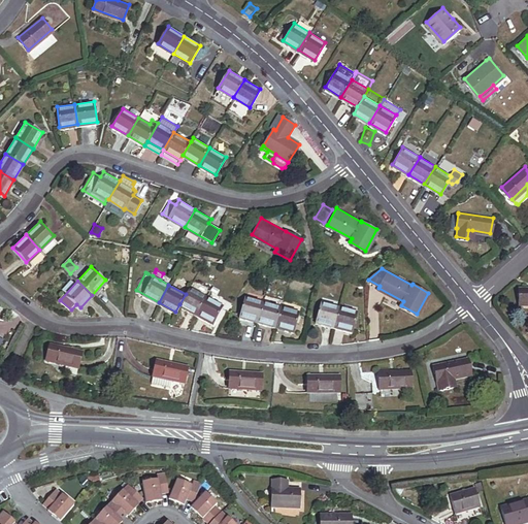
[(196,314),(206,296),(190,287),(186,294),(179,304),(196,314)]
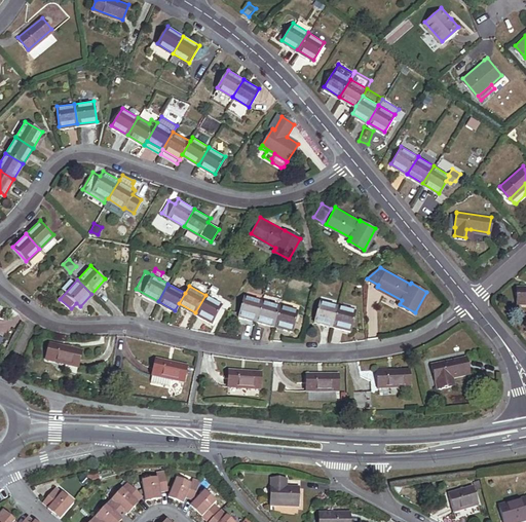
[(525,286),(524,286),(517,286),(517,302),(525,301),(525,286)]
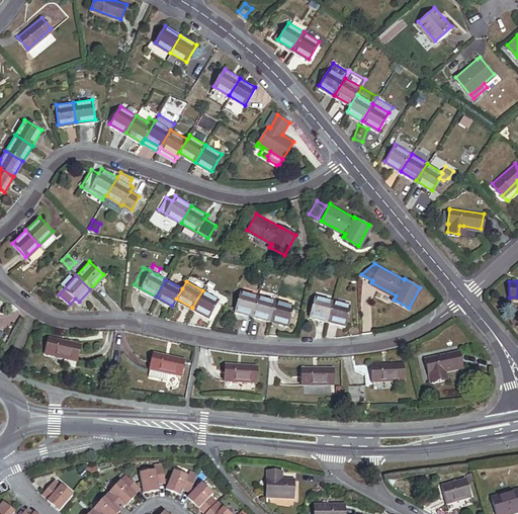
[(209,317),(219,300),(202,290),(192,308),(209,317)]
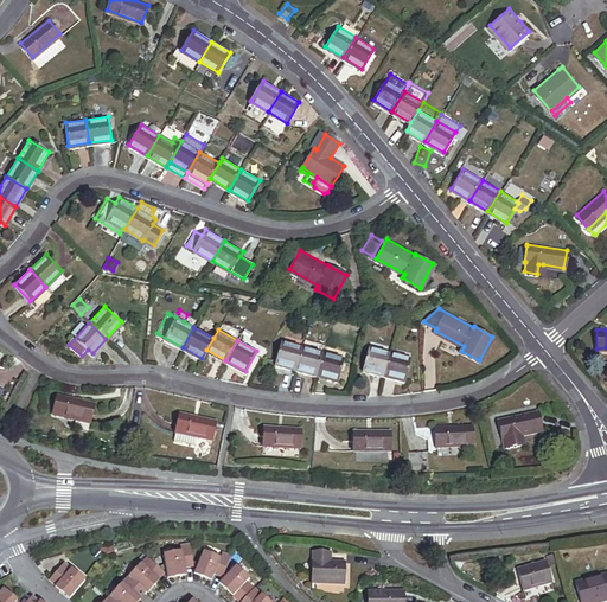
[(295,369),(302,345),(282,340),(276,364),(295,369)]
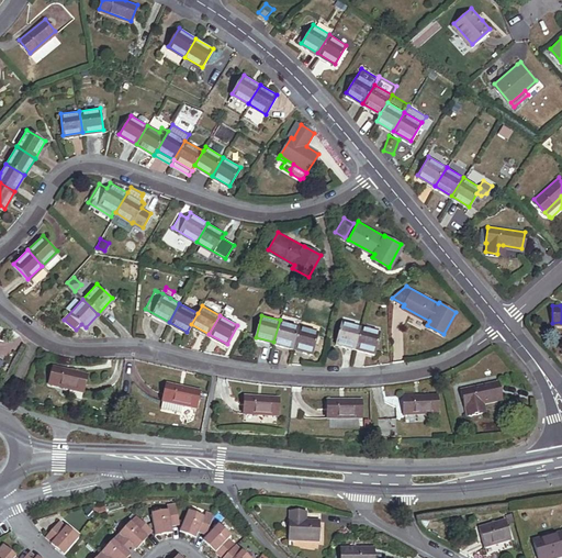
[(292,347),(299,325),(280,320),(273,342),(292,347)]
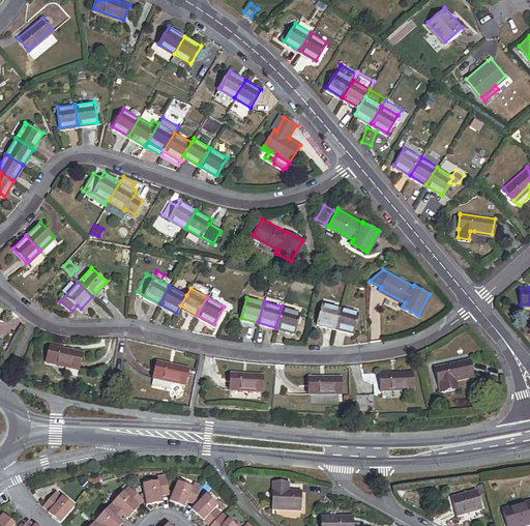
[(334,327),(340,307),(323,302),(318,322),(334,327)]
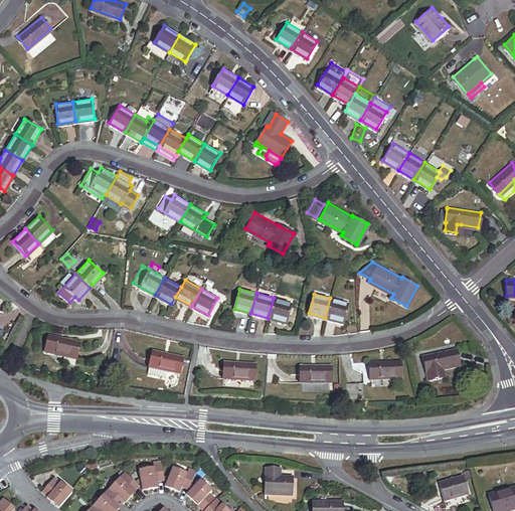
[(287,323),(292,303),(274,298),(268,318),(287,323)]
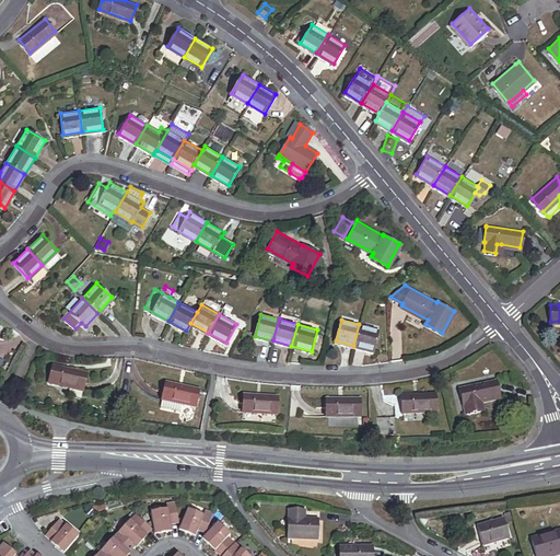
[(373,350),(380,329),(359,324),(353,346),(373,350)]
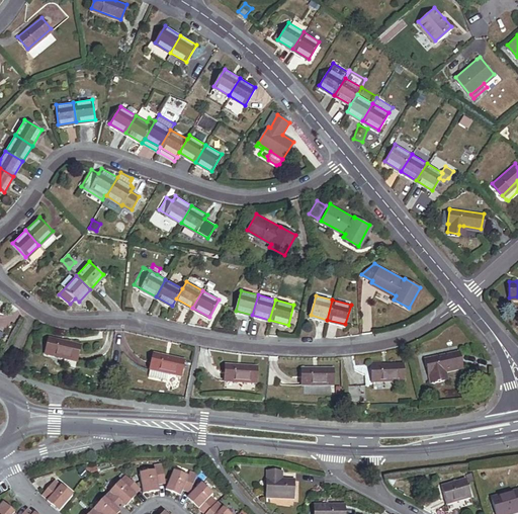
[(80,342),(51,336),(47,352),(65,356),(63,364),(75,367),(80,342)]
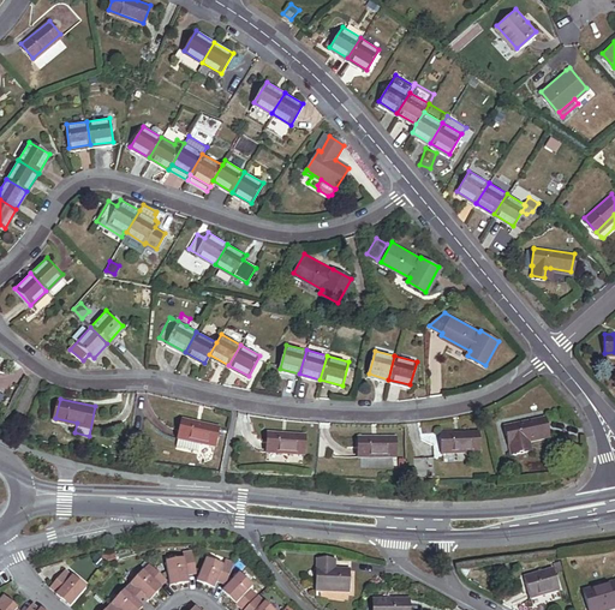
[(183,416),(175,443),(197,448),(199,440),(214,443),(219,424),(183,416)]
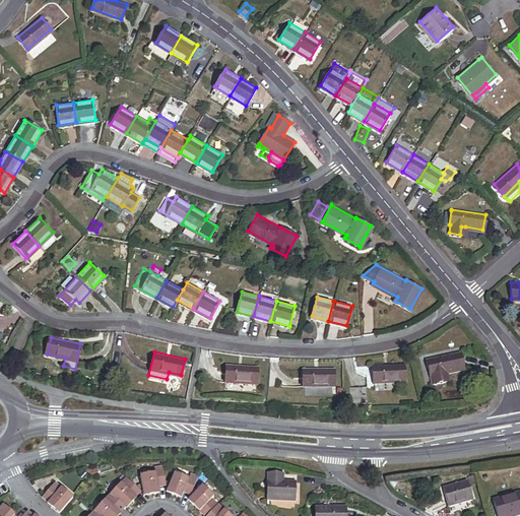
[(461,351),(428,358),(433,382),(449,379),(448,371),(464,368),(461,351)]
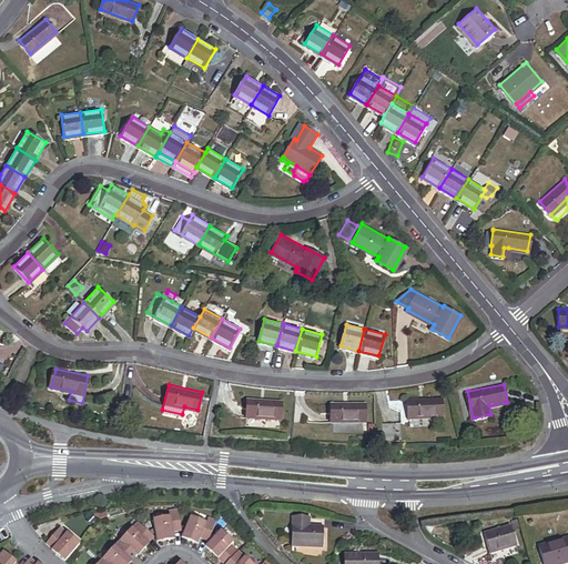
[(282,400),(247,398),(246,415),(281,418),(282,400)]
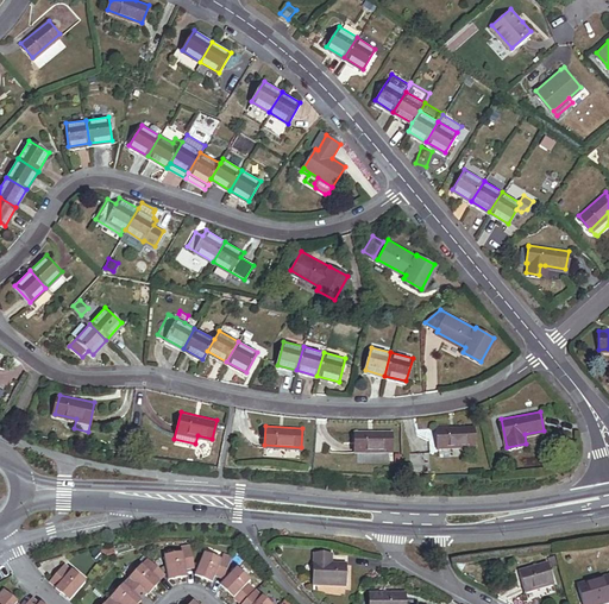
[(438,426),(438,446),(473,445),(472,426),(449,426),(438,426)]
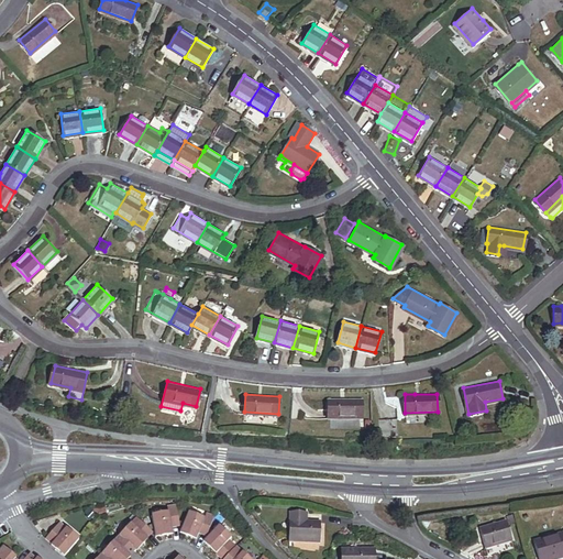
[(328,398),(328,416),(363,416),(363,398),(328,398)]
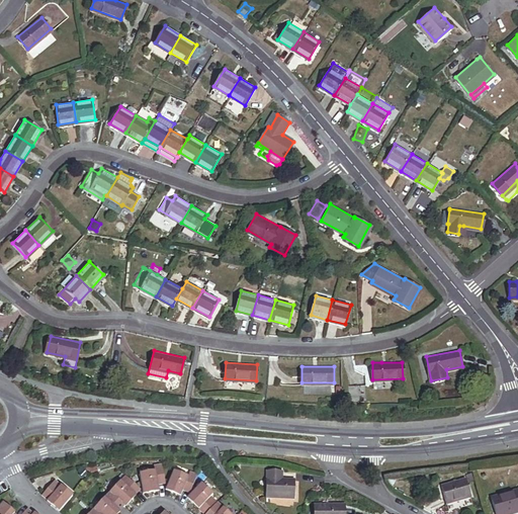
[(158,468),(142,470),(144,487),(153,486),(153,489),(161,488),(160,482),(167,481),(164,462),(157,463),(158,468)]
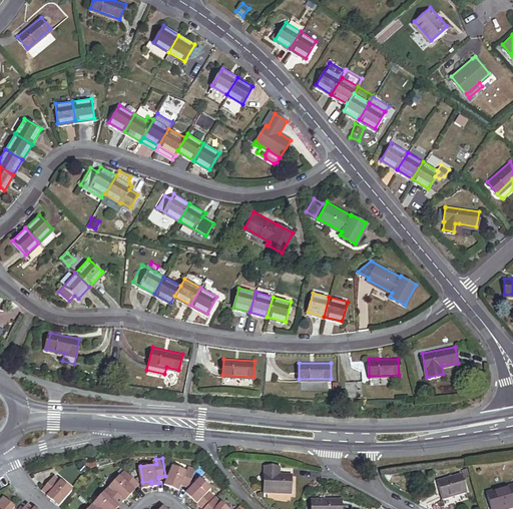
[(259,470),(258,488),(288,490),(289,471),(275,471),(275,463),(261,462),(260,470),(259,470)]
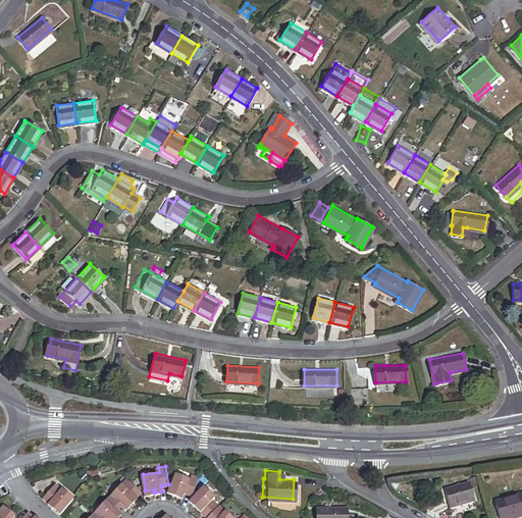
[(186,490),(193,494),(198,480),(176,472),(170,487),(177,491),(176,495),(184,497),(186,490)]
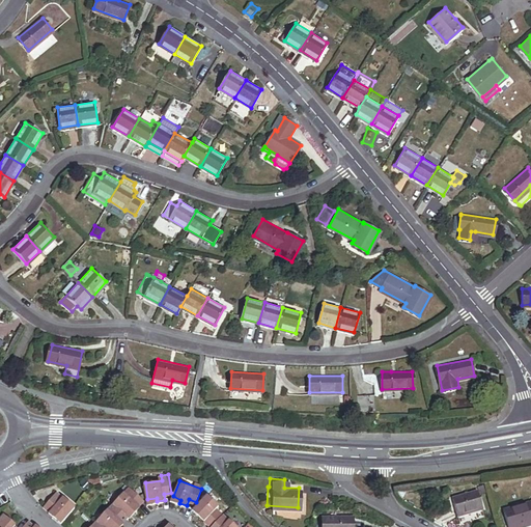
[(483,480),(477,482),(479,491),(485,489),(483,480)]
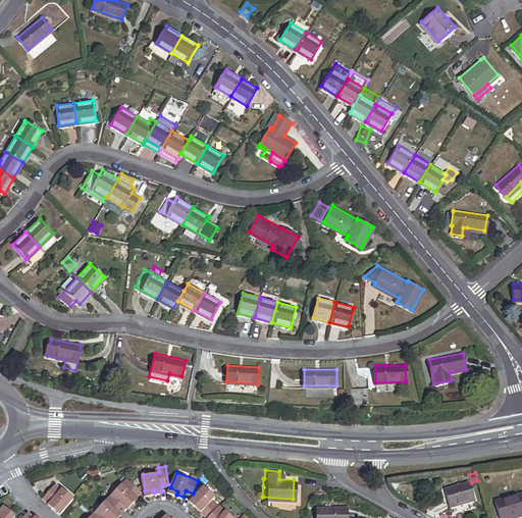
[(128,478),(114,493),(126,504),(131,500),(133,502),(138,497),(137,496),(142,490),(128,478)]
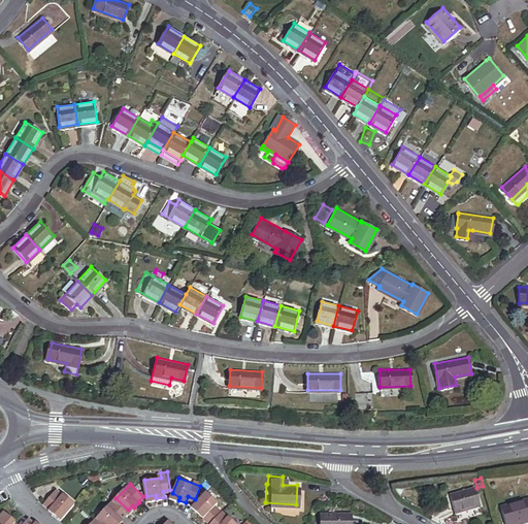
[(473,485),(450,490),(454,510),(479,503),(473,485)]
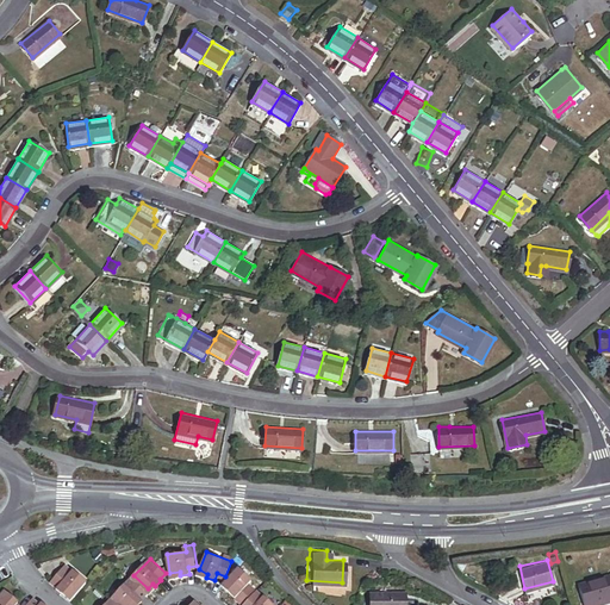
[(66,562),(51,577),(57,582),(56,584),(63,590),(66,587),(73,594),(86,581),(66,562)]
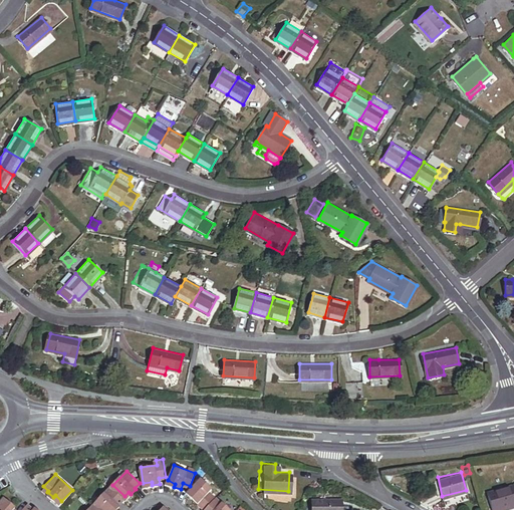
[(214,490),(201,478),(190,490),(196,496),(194,499),(205,509),(216,499),(211,494),(214,490)]
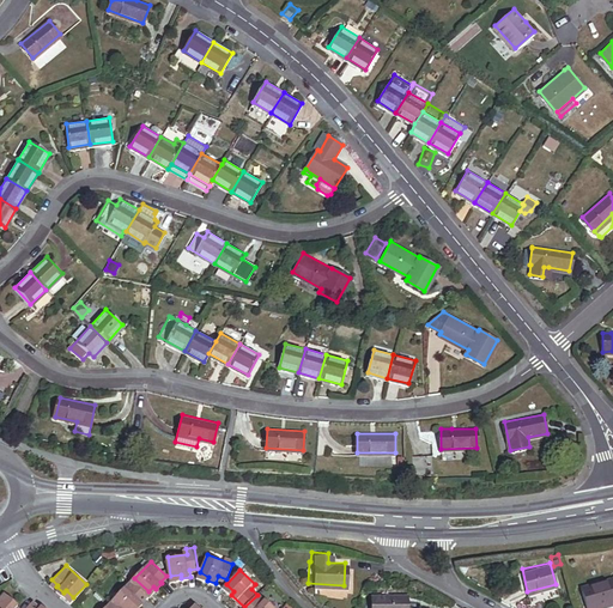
[(612,607),(612,573),(581,583),(587,607),(590,607),(612,607)]
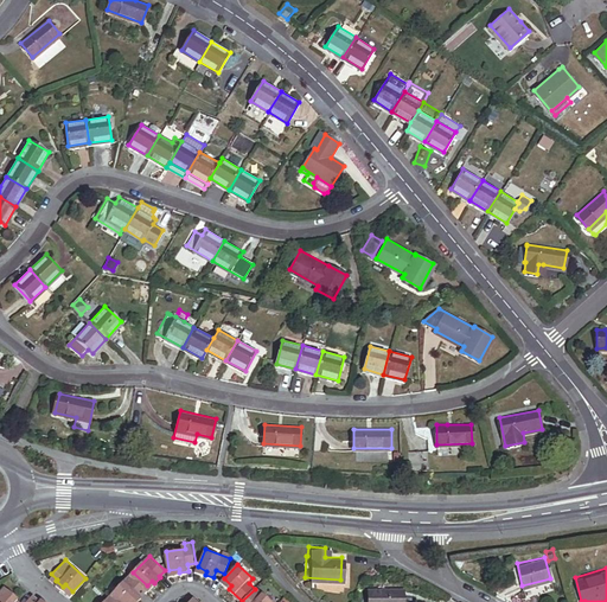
[(133,572),(114,593),(122,601),(131,601),(134,599),(138,601),(144,595),(142,594),(148,587),(147,586),(133,572)]
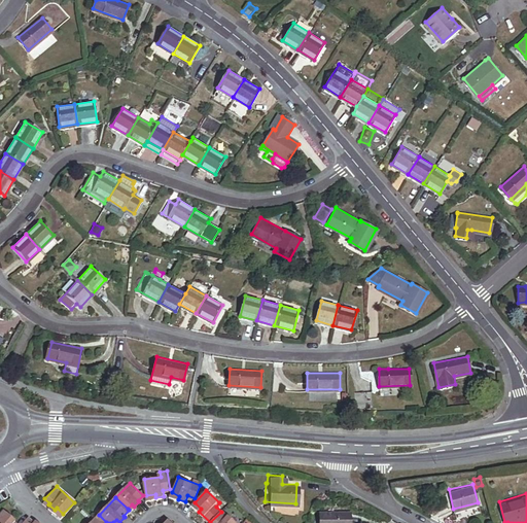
[(195,502),(192,504),(199,512),(201,509),(195,502)]
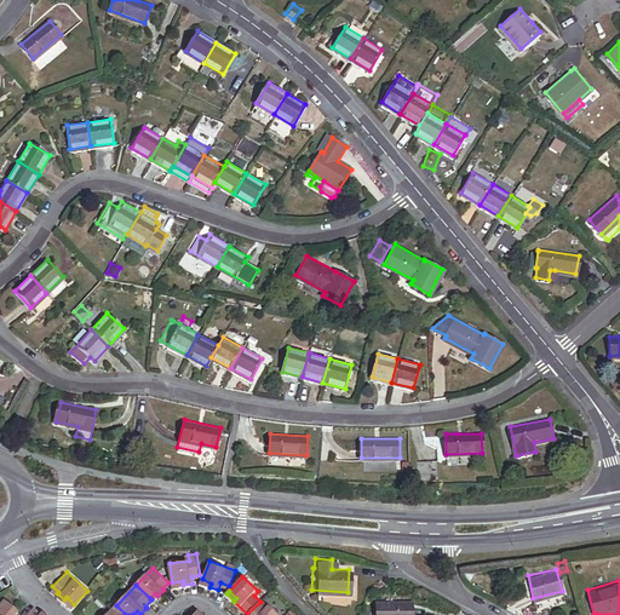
[(4,596),(0,598),(9,607),(11,603),(4,596)]
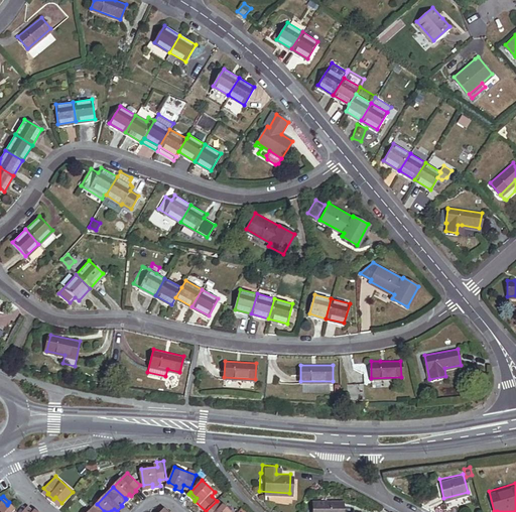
[(53,499),(59,505),(61,503),(55,497),(53,499)]
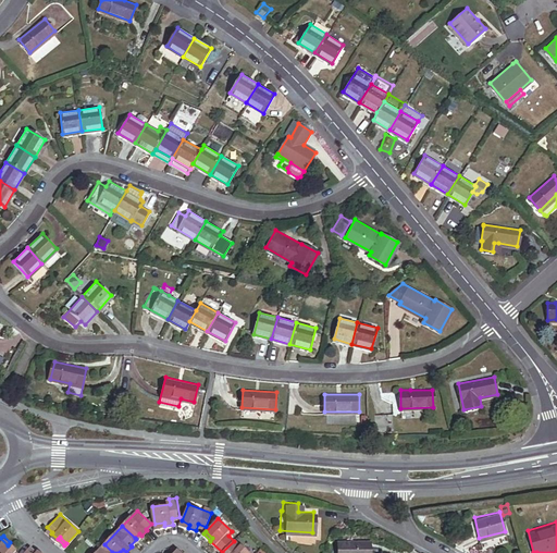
[(371,552),(370,537),(337,539),(337,552),(371,552)]
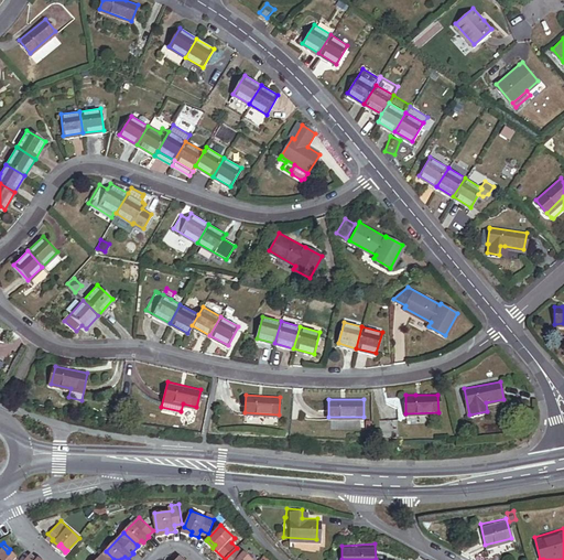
[(0,545),(0,559),(14,559),(12,559),(17,555),(10,549),(8,552),(0,545)]
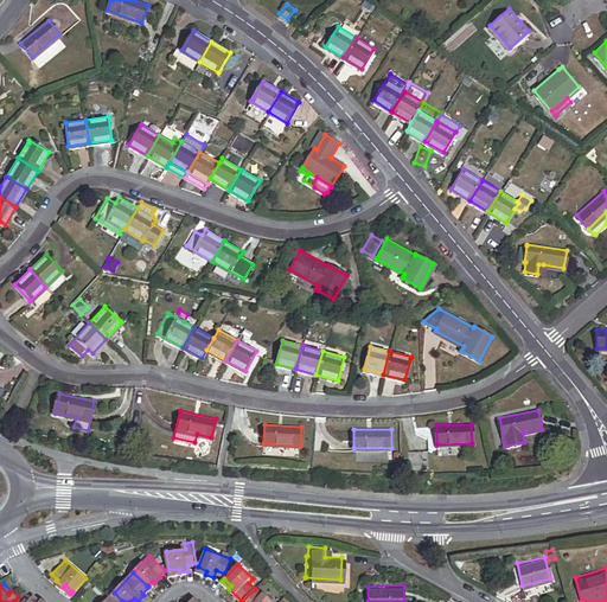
[(268,601),(255,589),(242,601),(241,601),(268,601)]
